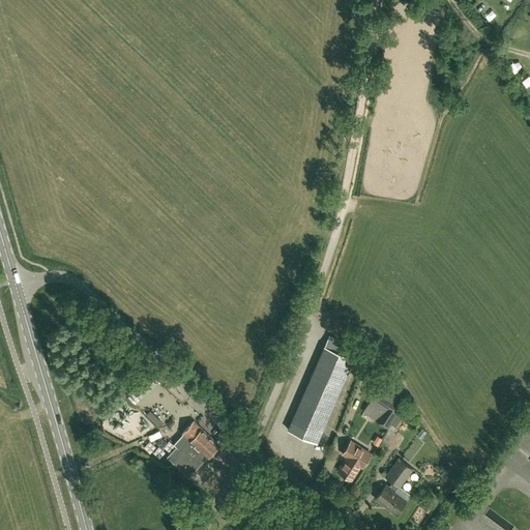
[(389,284),(385,293),(393,297),(398,288),(389,284)]
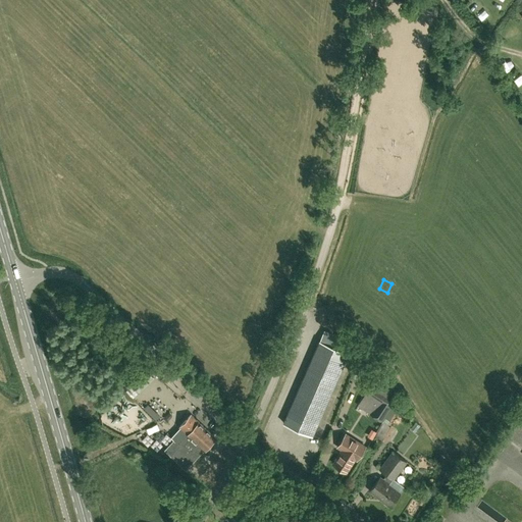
[(319,419),(353,343),(324,330),(291,407),(283,423),(312,435),(319,419)]
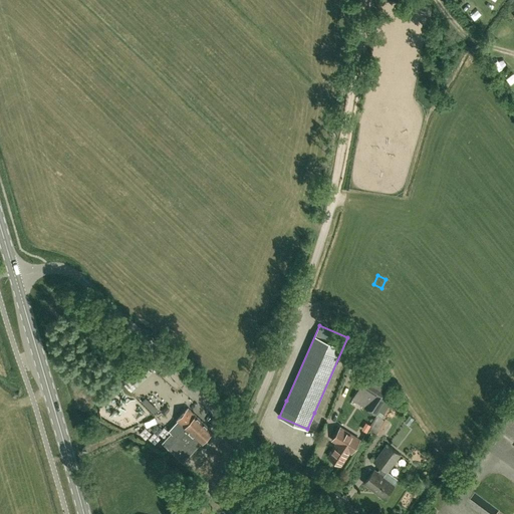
[(138,387),(153,372),(143,362),(129,377),(138,387)]
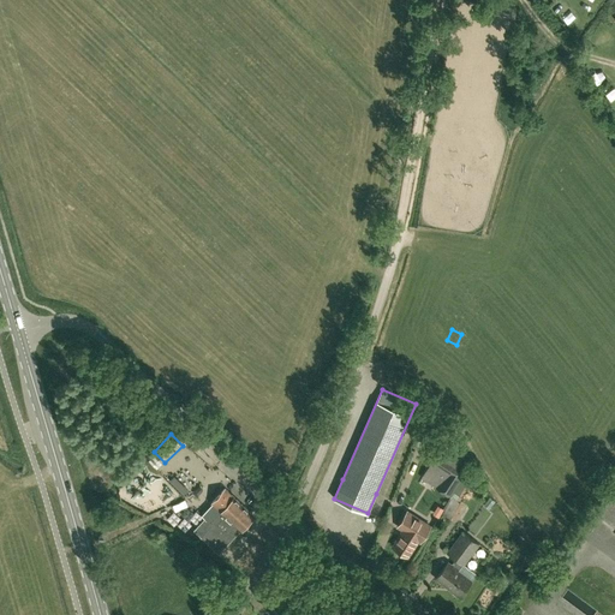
[(466,469),(458,463),(463,455),(442,442),(437,451),(430,463),(431,463),(422,477),(437,487),(449,495),(466,469)]
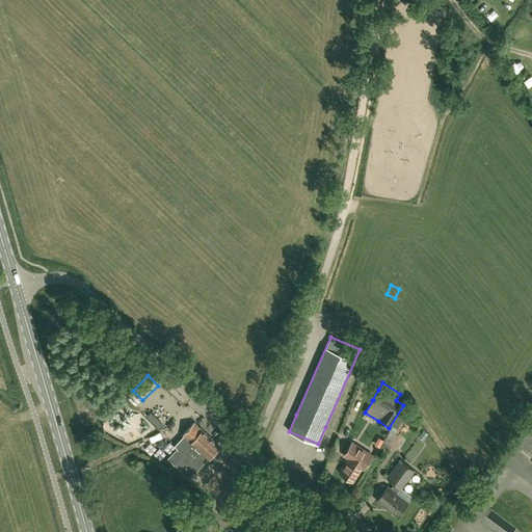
[(183,449),(181,452),(177,448),(167,458),(174,463),(189,478),(208,458),(218,447),(218,444),(194,422),(183,434),(190,442),(196,447),(193,450),(191,449),(188,452),(186,450),(184,451),(183,449)]
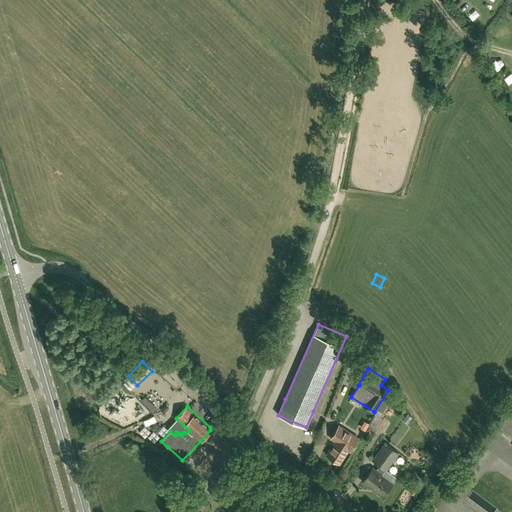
[(386,433),(392,421),(385,417),(379,429),(386,433)]
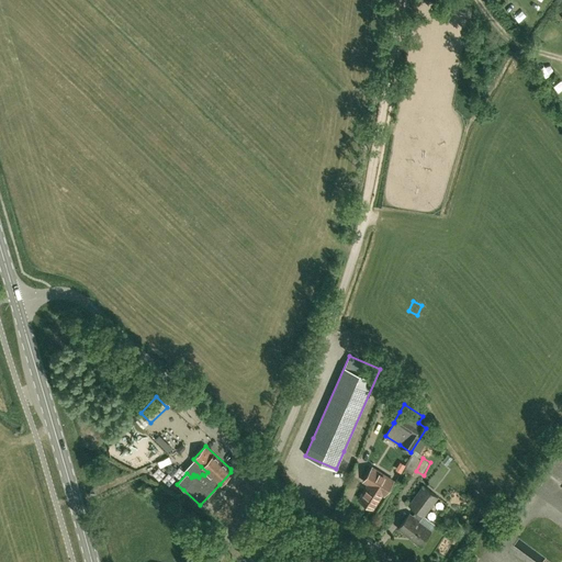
[(363,481),(369,484),(359,499),(373,508),(382,494),(383,495),(393,481),(372,468),(363,481)]
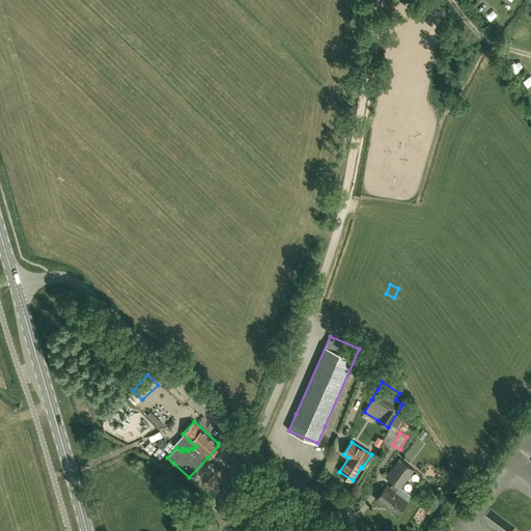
[(413,457),(424,451),(420,444),(409,451),(413,457)]
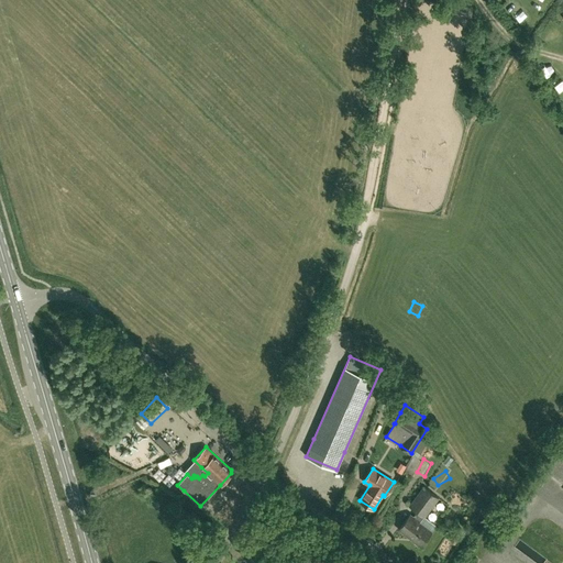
[(424,517),(439,497),(424,487),(409,506),(417,511),(414,517),(410,515),(399,529),(414,540),(412,540),(421,547),(432,531),(420,521),(423,517),(424,517)]
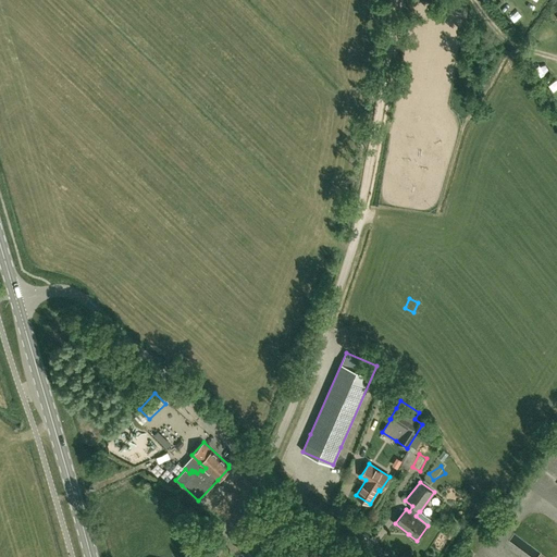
All buildings are outlined.
